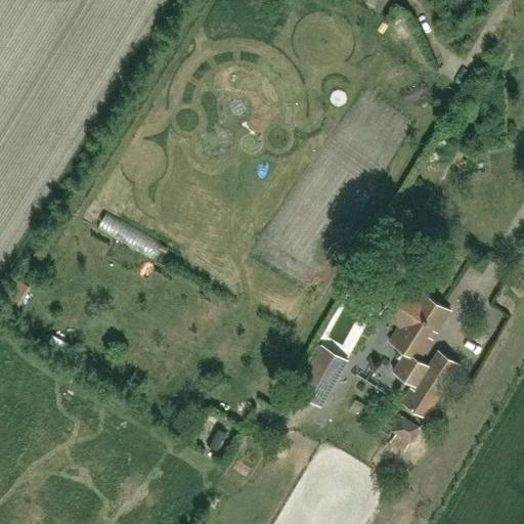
[(416,40),(423,33),(410,19),(403,27),(416,40)]
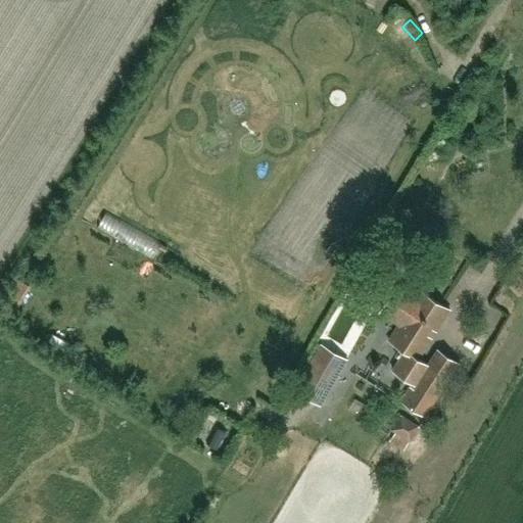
[(400,280),(380,313),(398,325),(388,340),(405,350),(392,370),(412,382),(400,400),(425,417),(449,379),(418,359),(449,311),(421,291),(420,292),(400,280)]
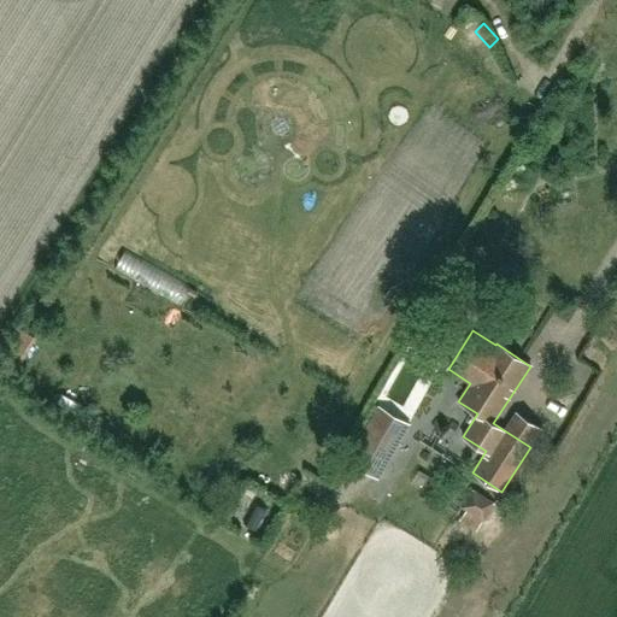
[(27,368),(42,339),(29,331),(12,360),(27,368)]
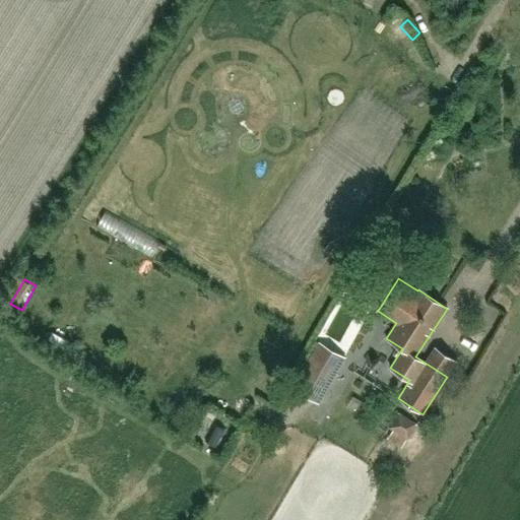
[(356,297),(364,286),(352,279),(346,289),(356,297)]
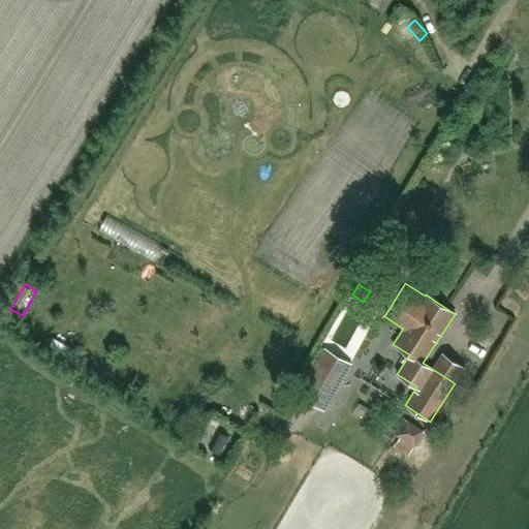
[(325,348),(299,391),(325,407),(351,364),(325,348)]
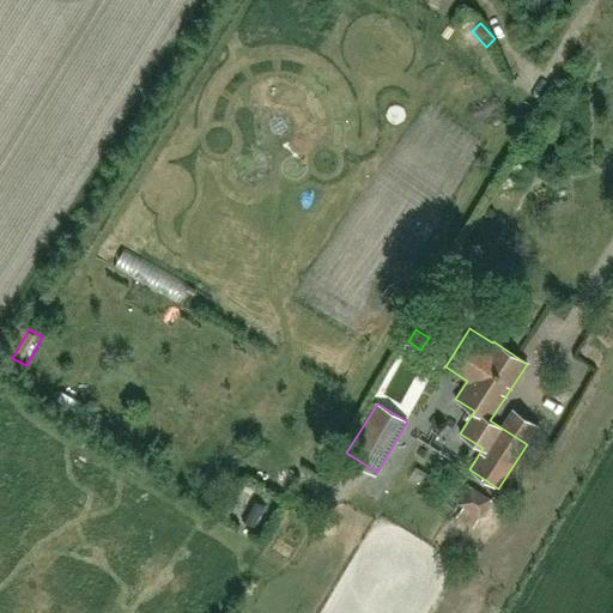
[(459,503),(479,517),(490,501),(469,486),(459,503)]
